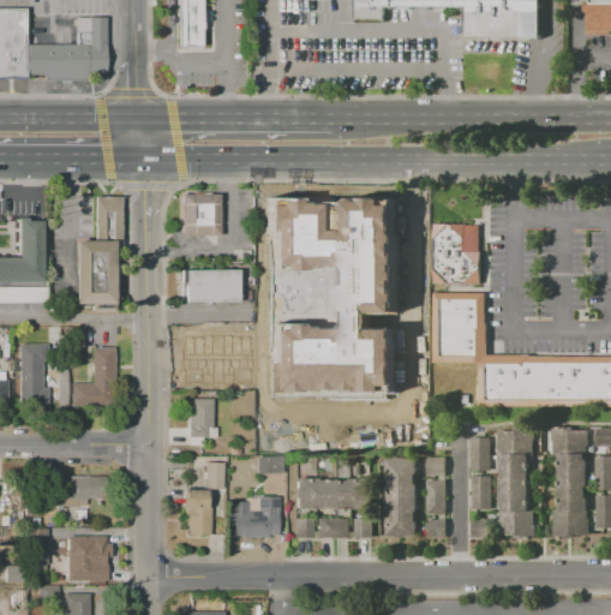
[(180,9),(180,0),(205,0),(207,47),(180,48),(180,25),(169,25),(169,9),(180,9)]
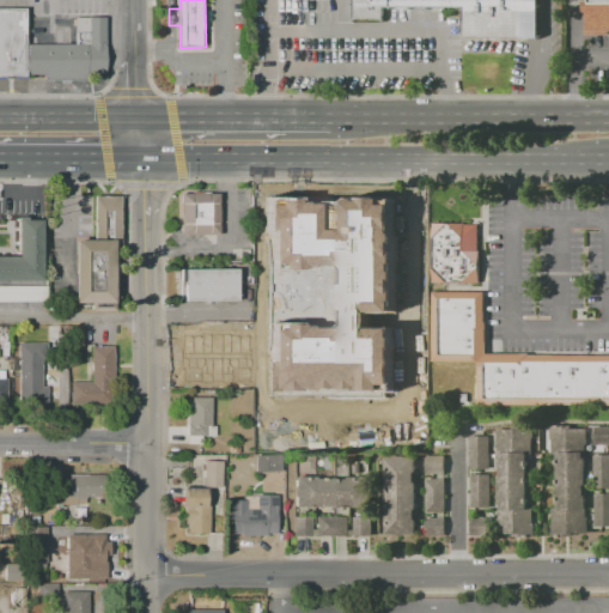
[(542,35),(542,0),(355,0),(355,17),(387,17),(387,2),(467,2),(467,35),(542,35)]
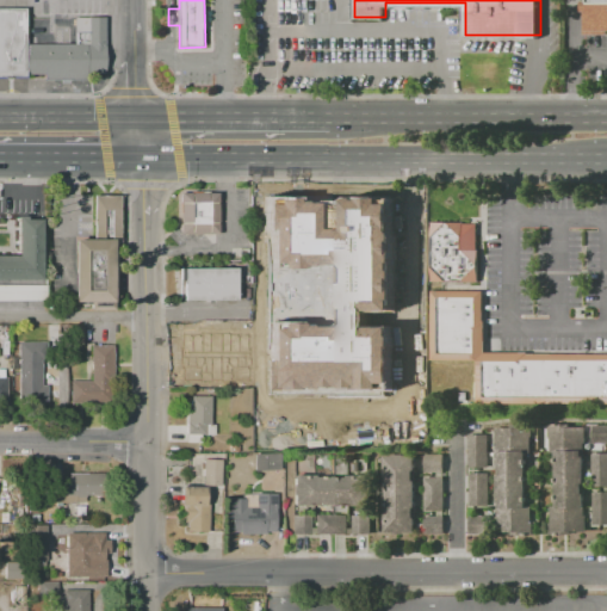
[(606,0),(590,0),(590,31),(606,31),(606,0)]
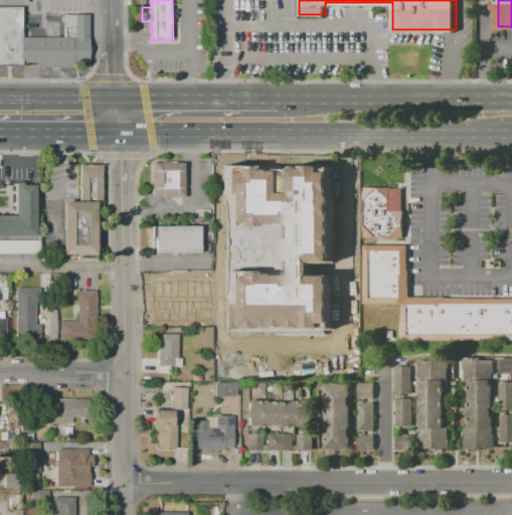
[(0,7),(25,8),(24,37),(67,37),(66,15),(91,15),(92,64),(0,64),(0,7)]
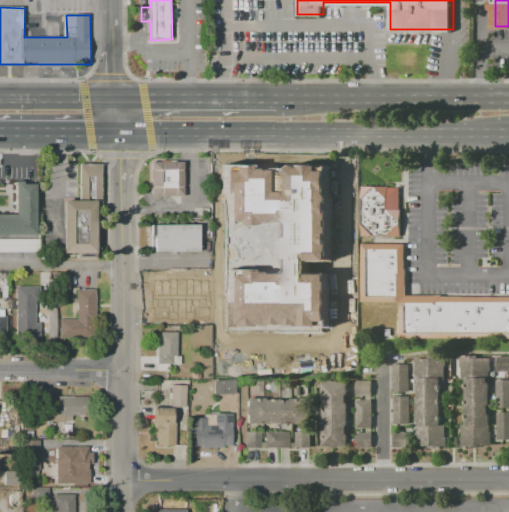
[(215,160),(247,159),(247,165),(245,165),(245,171),(221,172),(221,167),(215,167),(215,160)]
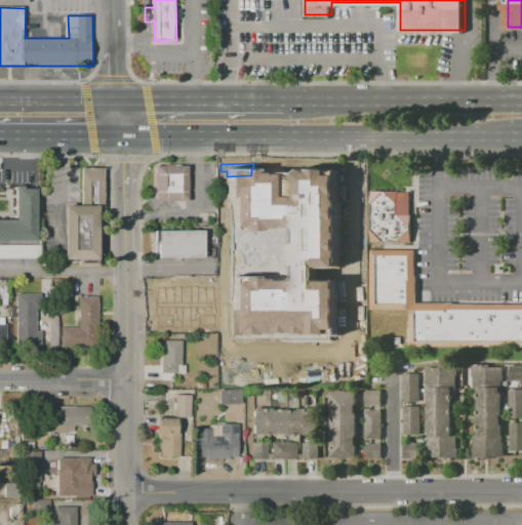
[(191,165),(190,201),(157,200),(158,165),(191,165)]
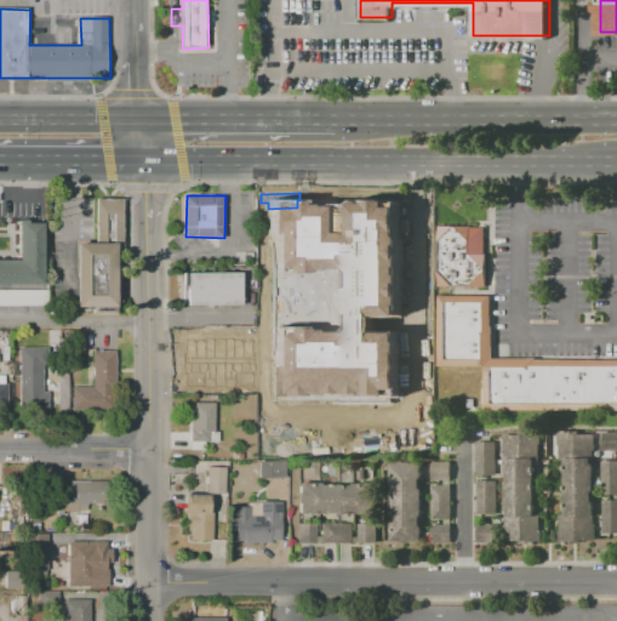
[(79,243),(98,243),(98,198),(126,198),(126,245),(120,245),(120,313),(95,313),(95,307),(79,307),(79,243)]
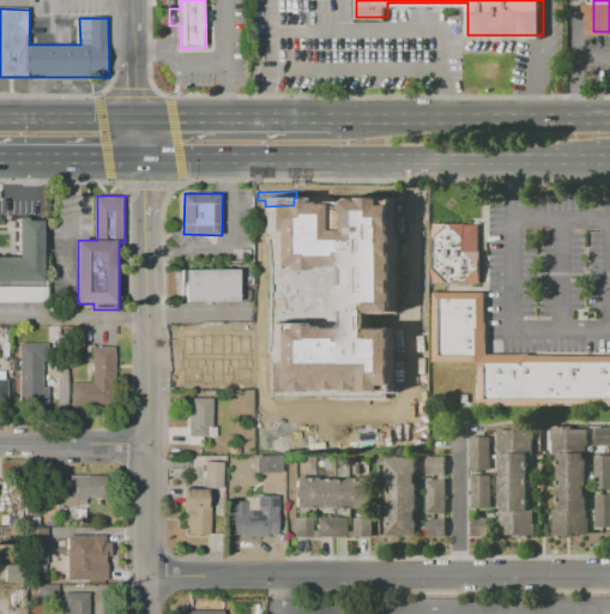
[(352,205),(384,205),(384,221),(360,221),(360,226),(352,226),(352,205)]
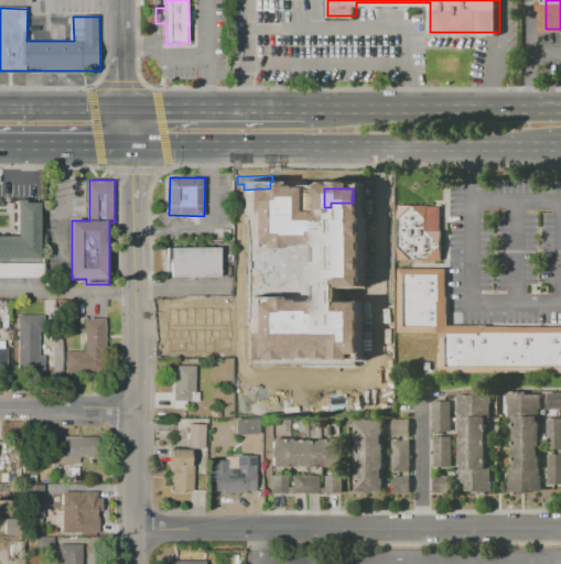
[(293,194),(322,193),(322,207),(294,208),(293,194)]
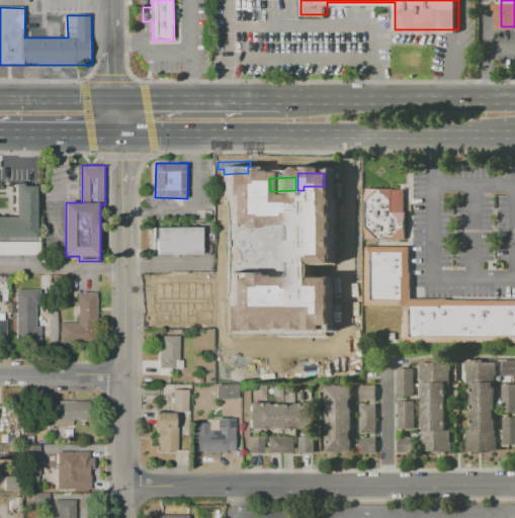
[(216,182),(251,179),(251,186),(246,187),(247,192),(224,194),(223,189),(217,189),(216,182)]
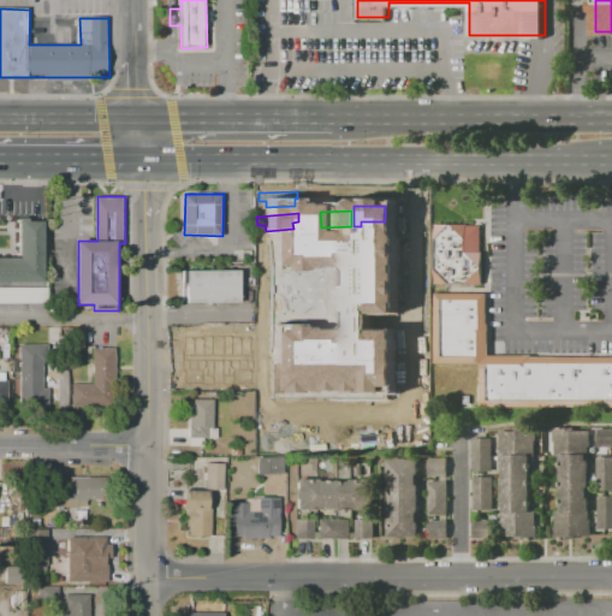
[(22,223),(45,223),(45,285),(0,285),(0,261),(22,261),(22,223)]
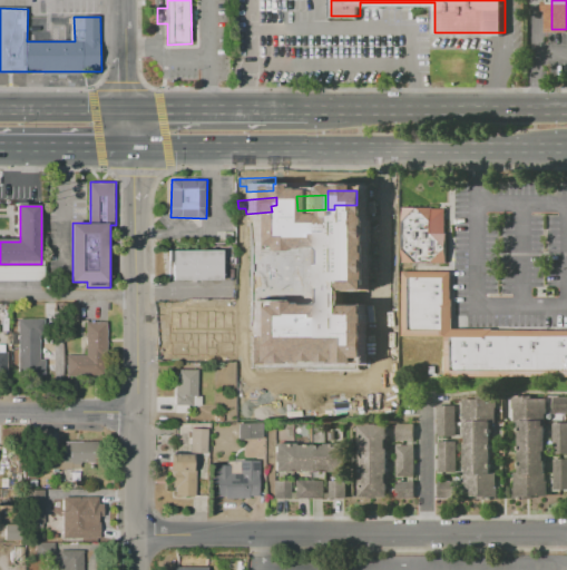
[(448,208),(436,208),(436,207),(407,206),(407,220),(406,263),(450,264),(451,233),(448,233),(448,208)]
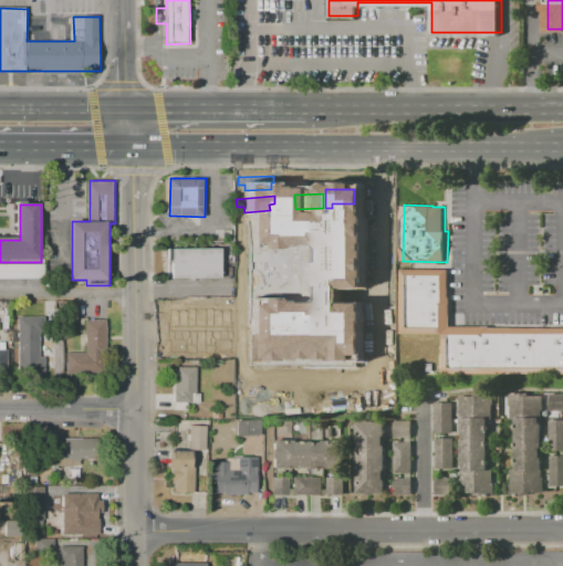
[(326,211),(356,211),(356,222),(341,222),(341,229),(330,229),(330,222),(326,222),(326,211)]
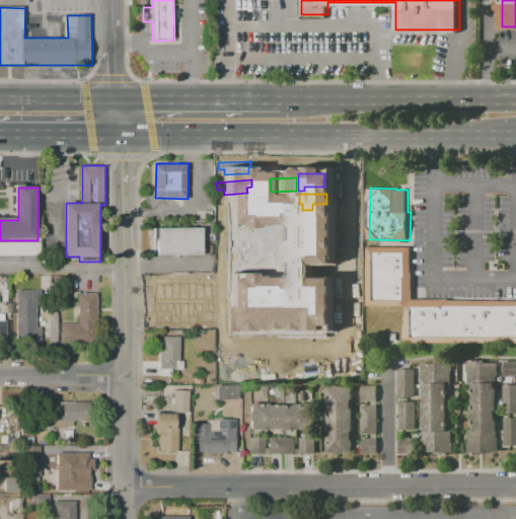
[(292,210),(270,211),(270,204),(275,204),(275,196),(290,196),(290,204),(292,204),(292,210)]
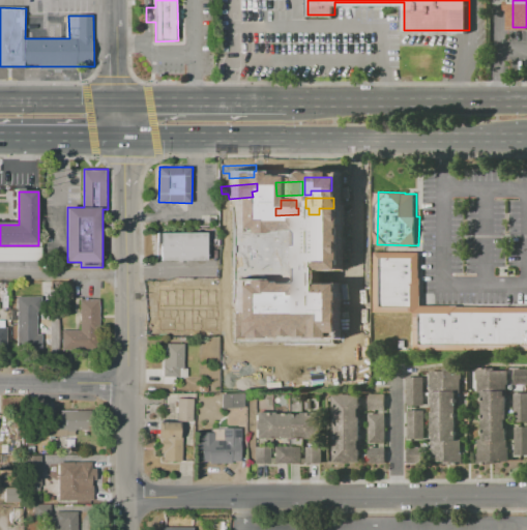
[(352,223),(353,203),(373,203),(373,223),(352,223)]
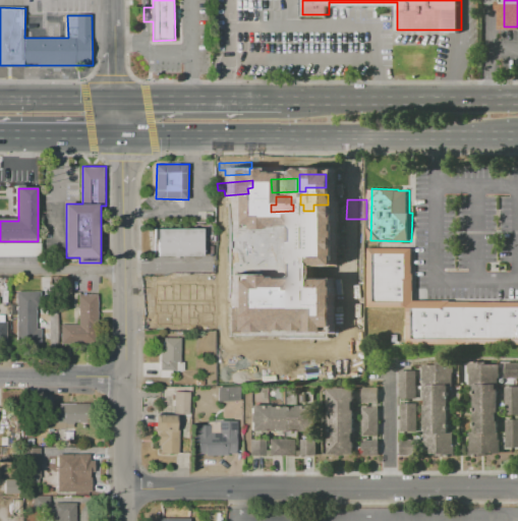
[(252,200),(253,212),(221,215),(220,210),(218,210),(217,204),(252,200)]
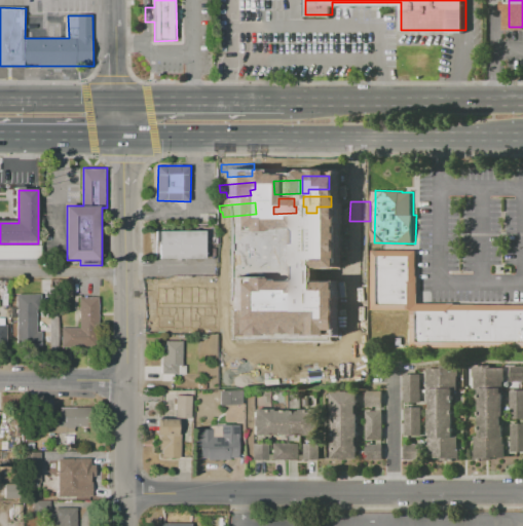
[(275,234),(274,226),(275,226),(275,221),(293,220),(293,222),(305,222),(305,234),(275,234)]
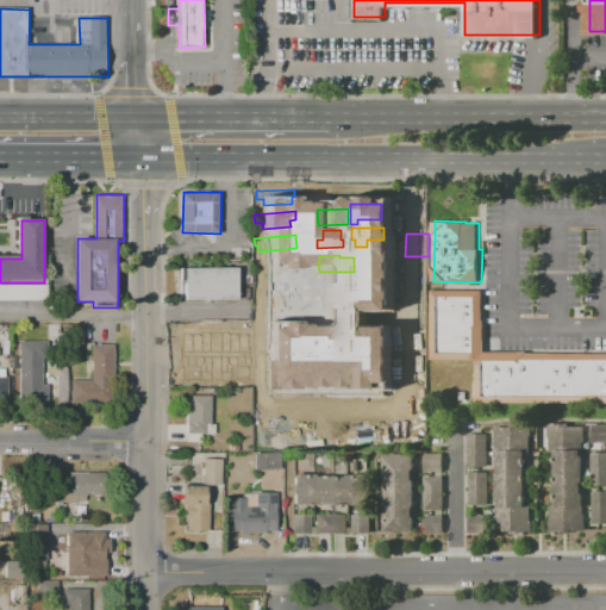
[(358,268),(358,261),(360,261),(360,259),(378,259),(378,261),(383,261),(383,268),(358,268)]
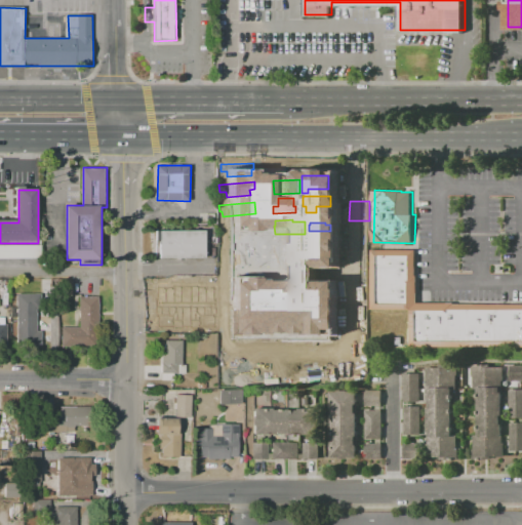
[(224,225),(244,225),(243,242),(250,242),(250,272),(228,272),(228,248),(224,248),(224,225)]
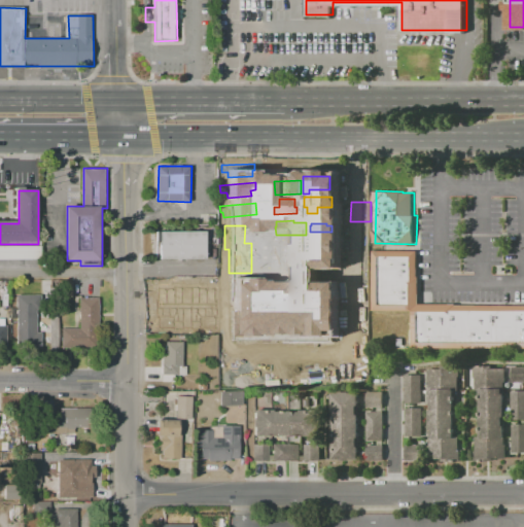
[(349,236),(349,230),(353,230),(353,225),(365,225),(365,230),(369,230),(369,236),(349,236)]
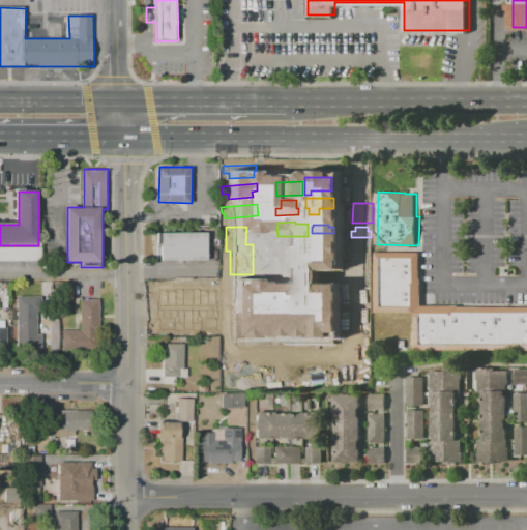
[(164,260),(164,232),(209,232),(209,260),(164,260)]
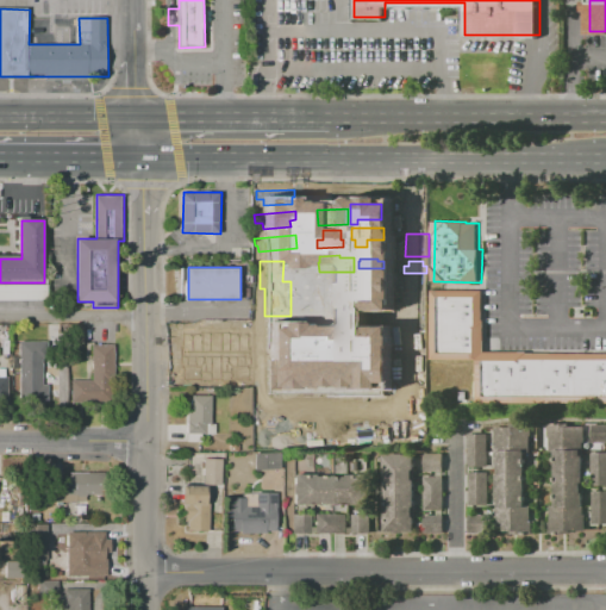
[(382,288),(358,288),(357,275),(382,274),(382,288)]
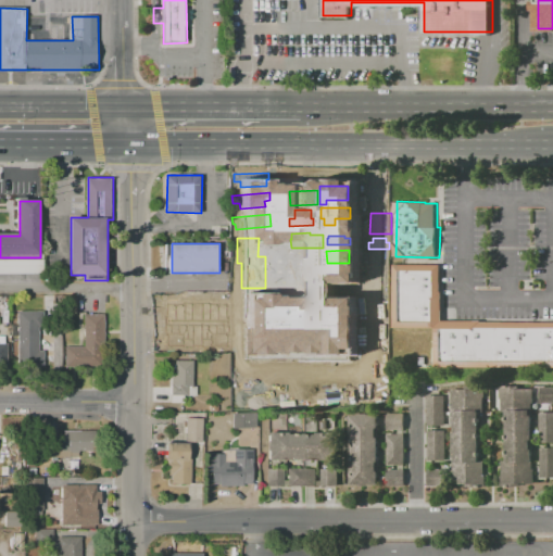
[(294,263),(294,253),(324,253),(324,263),(294,263)]
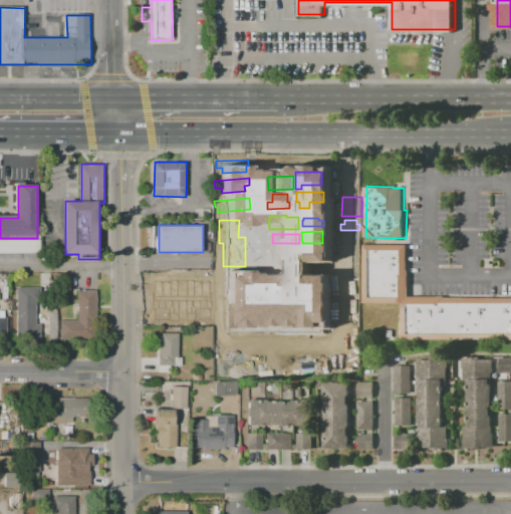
[(0,242),(0,255),(42,255),(42,242),(0,242)]
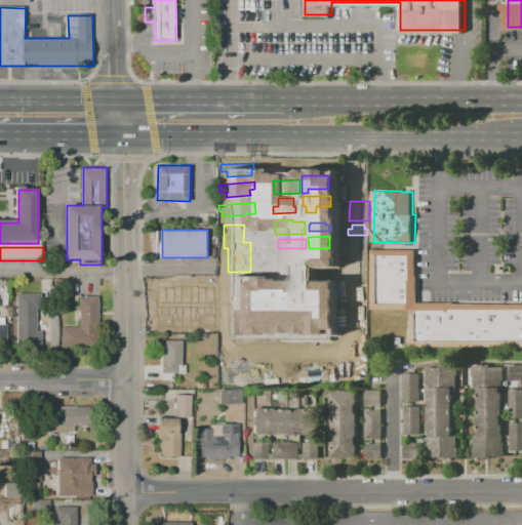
[(349,249),(362,249),(362,250),(369,250),(369,257),(367,257),(367,259),(370,259),(370,264),(350,264),(349,249)]
